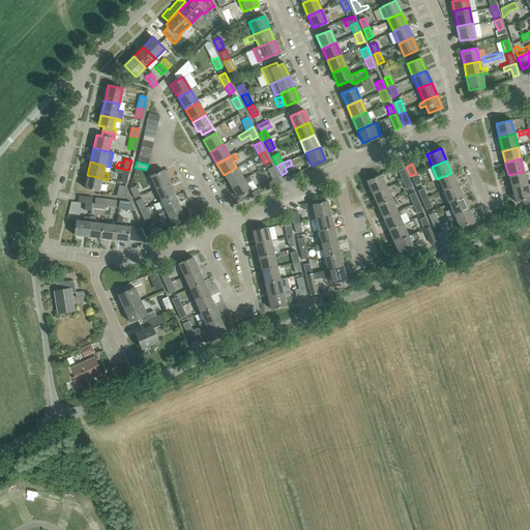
[(430,165),(424,168),(430,178),(435,176),(430,165)]
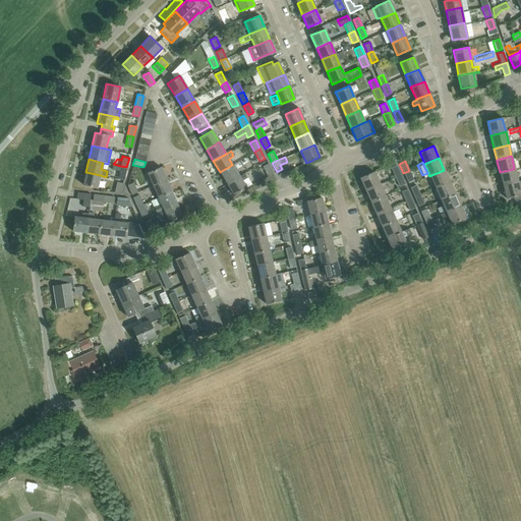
[(262,166),(267,176),(273,173),(268,163),(262,166)]
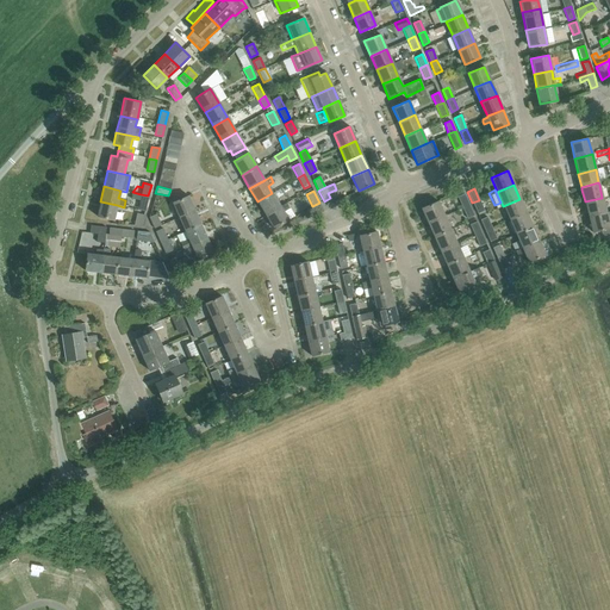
[(257,201),(265,215),(280,206),(272,193),(257,201)]
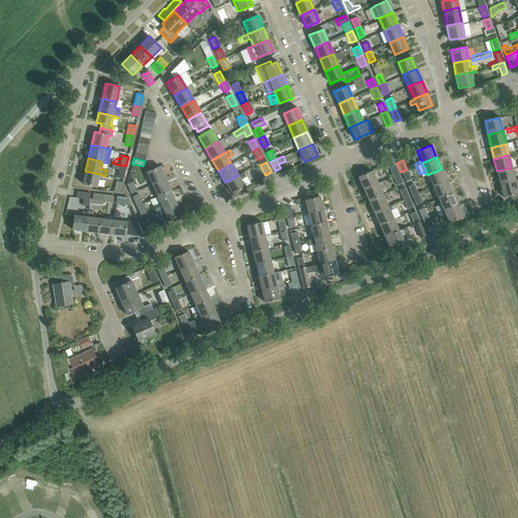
[(389,167),(392,174),(397,172),(394,164),(389,167)]
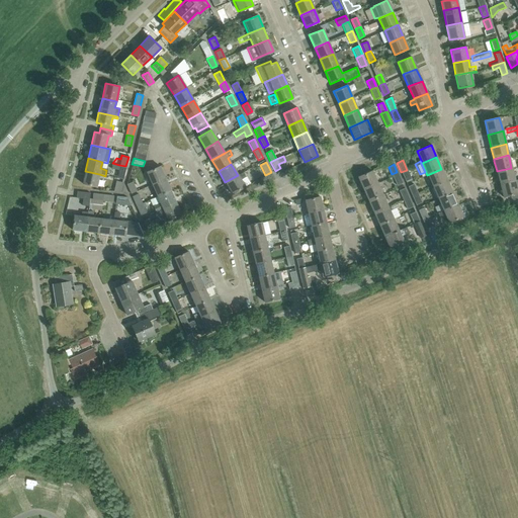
[(125,166),(119,165),(118,170),(117,175),(123,177),(125,166)]
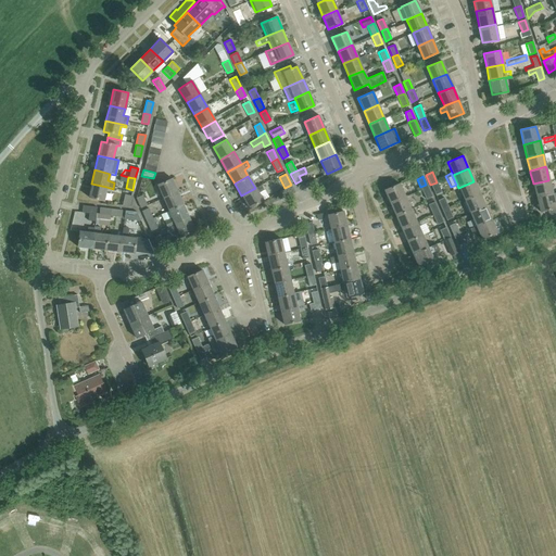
[(172,178),(156,185),(163,198),(177,191),(172,178)]
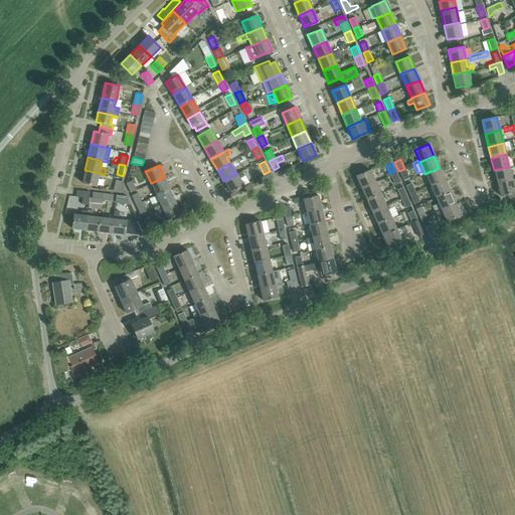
[(508,167),(494,170),(494,173),(497,183),(511,179),(509,170),(508,167)]
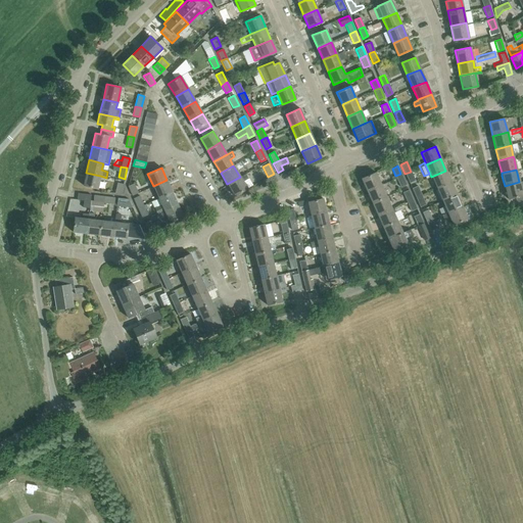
[(445,171),(431,177),(436,188),(450,182),(445,171)]
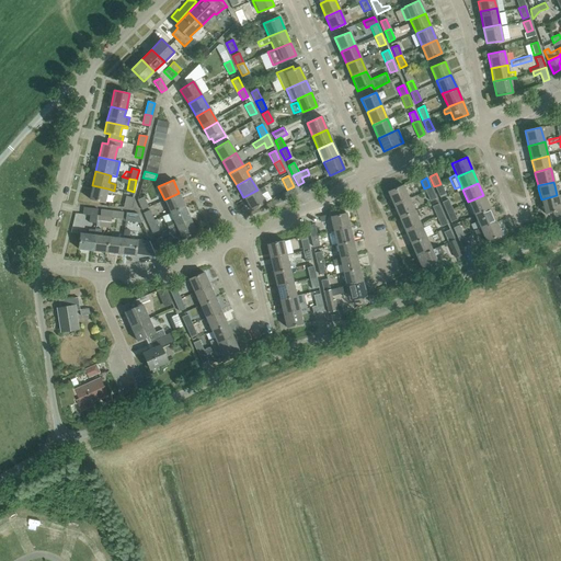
[(445,194),(441,184),(434,186),(438,196),(445,194)]
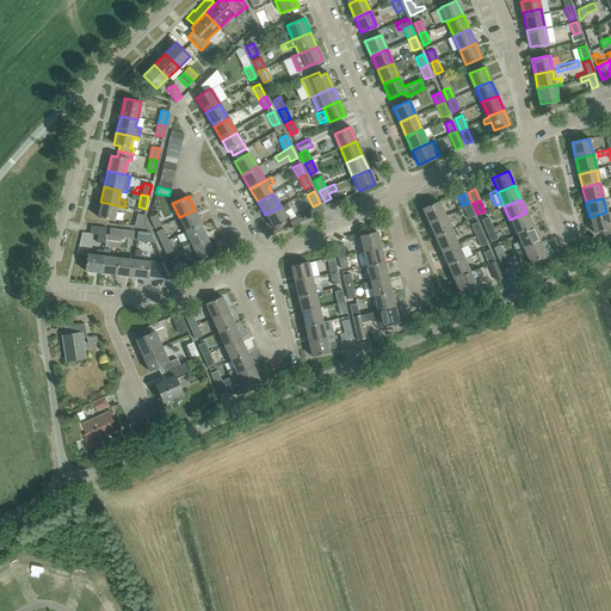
[(117,205),(100,202),(97,216),(113,221),(117,205)]
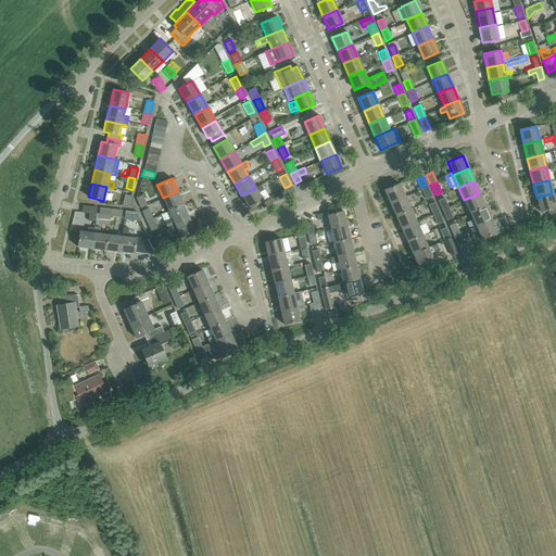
[(383,190),(390,203),(404,197),(399,184),(383,190)]
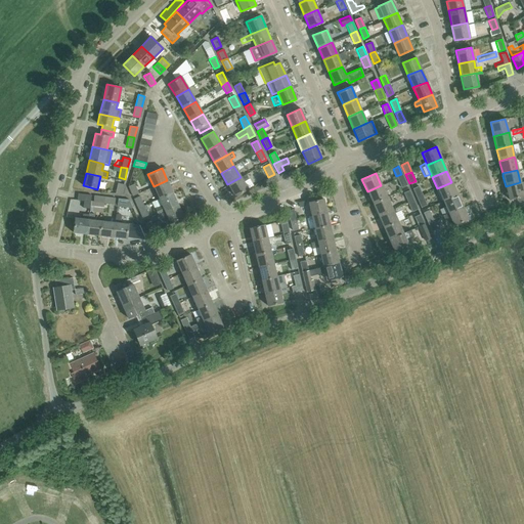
[(248,189),(244,182),(248,179),(246,174),(241,177),(227,184),(234,197),(248,189)]
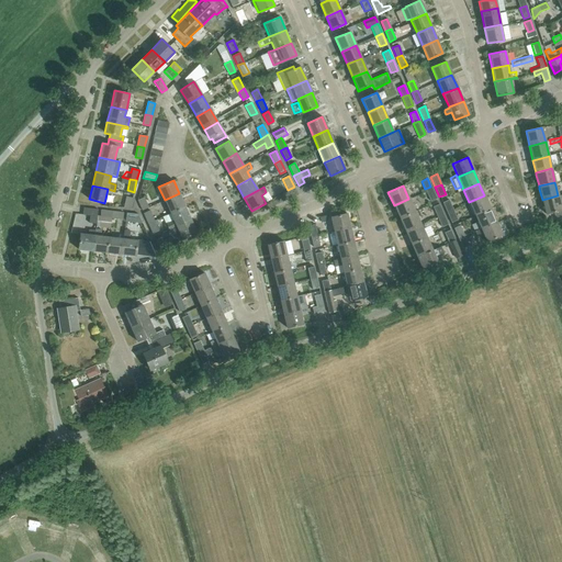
[(436,199),(430,187),(425,189),(430,201),(436,199)]
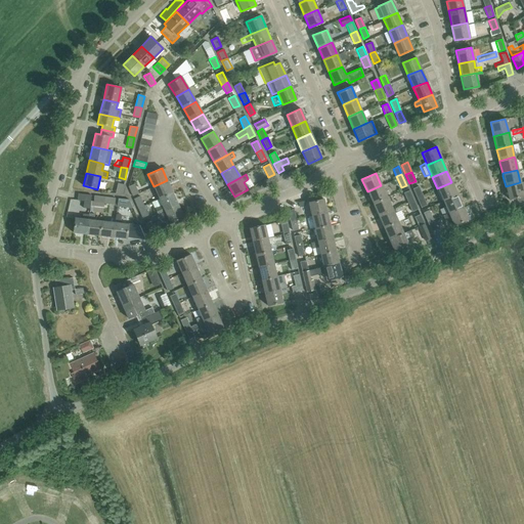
[(167,180),(154,186),(159,198),(172,191),(167,180)]
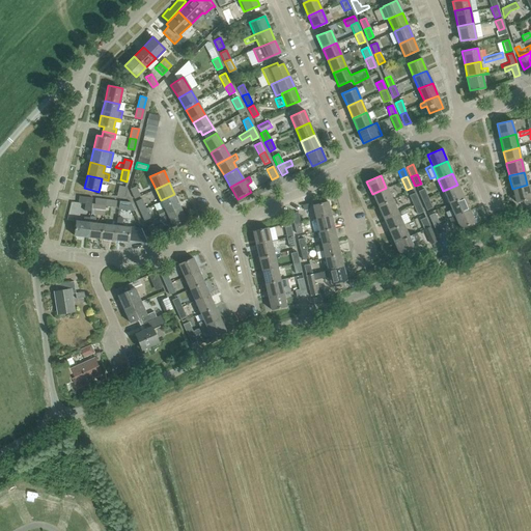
[(530,184),(527,185),(512,189),(513,192),(515,202),(523,200),(524,202),(525,204),(530,203),(530,201),(530,198),(529,191),(530,190),(530,184)]
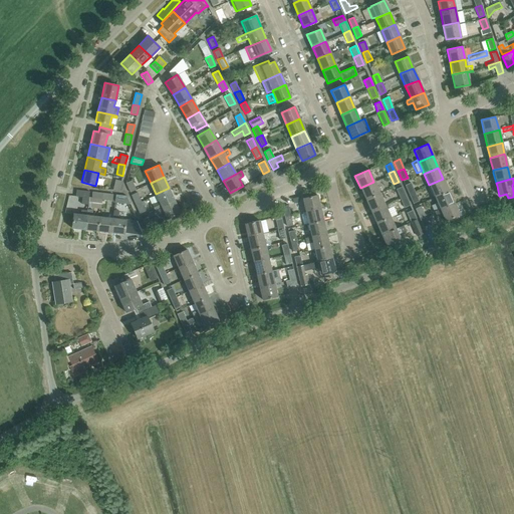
[(443,179),(429,185),(435,197),(448,191),(443,179)]
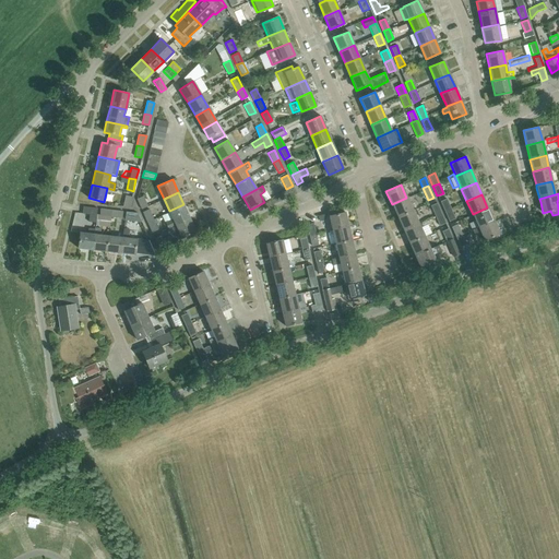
[(129,207),(132,197),(126,195),(122,206),(129,207)]
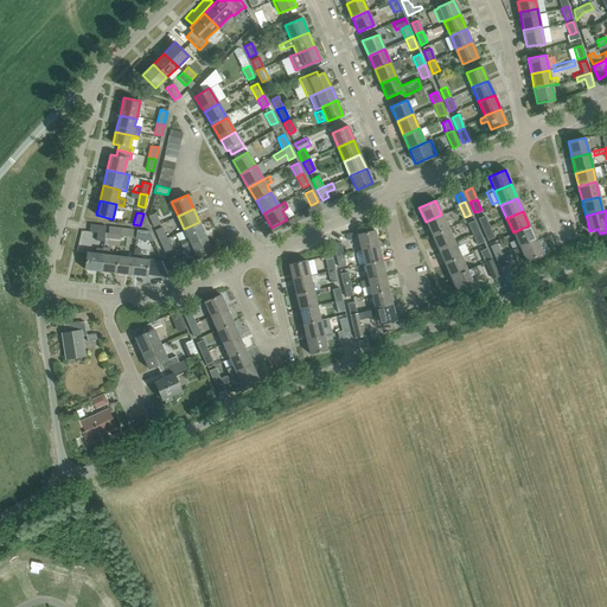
[(147,216),(153,228),(160,224),(154,212),(147,216)]
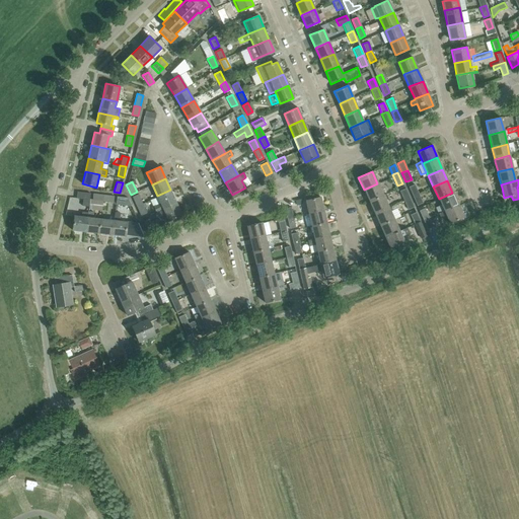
[(382,195),(377,183),(364,190),(369,201),(382,195)]
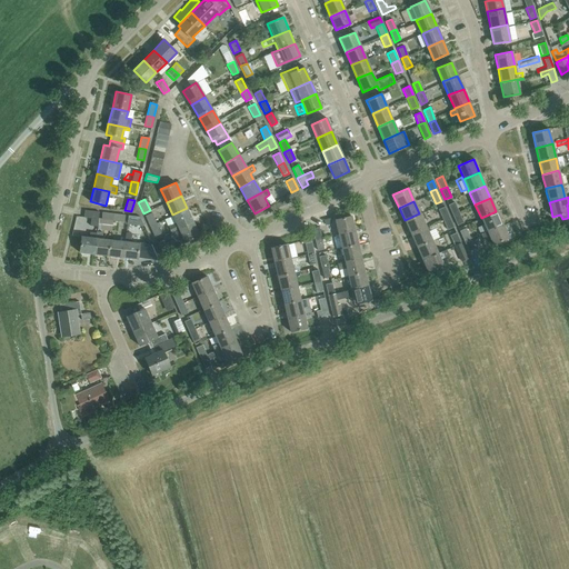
[(448,205),(452,215),(458,212),(453,202),(448,205)]
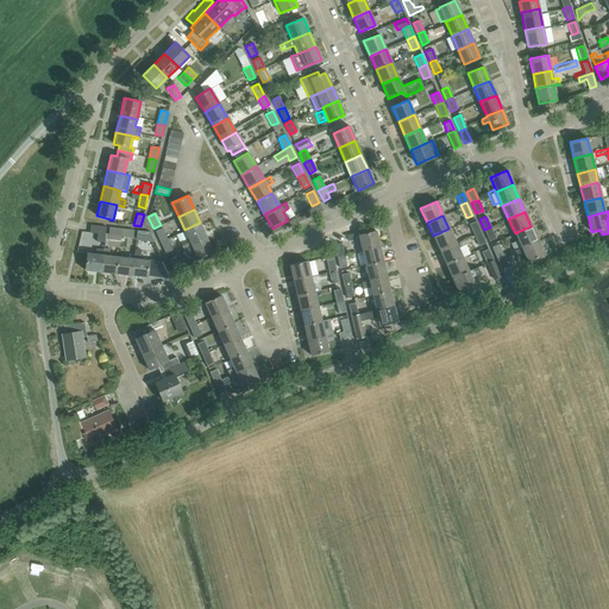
[(469,224),(473,236),(479,232),(475,221),(469,224)]
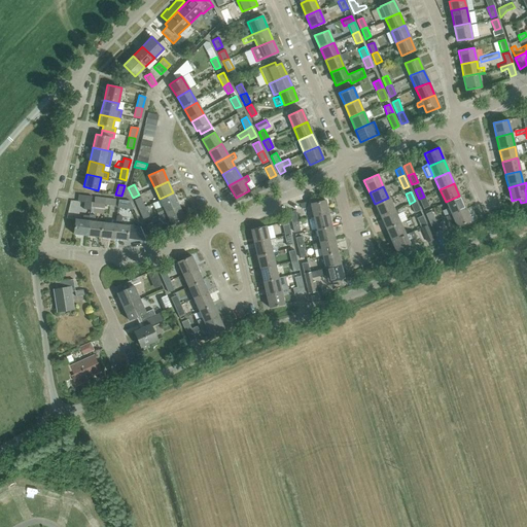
[(163,206),(154,210),(156,215),(165,211),(178,205),(173,192),(160,199),(163,206)]
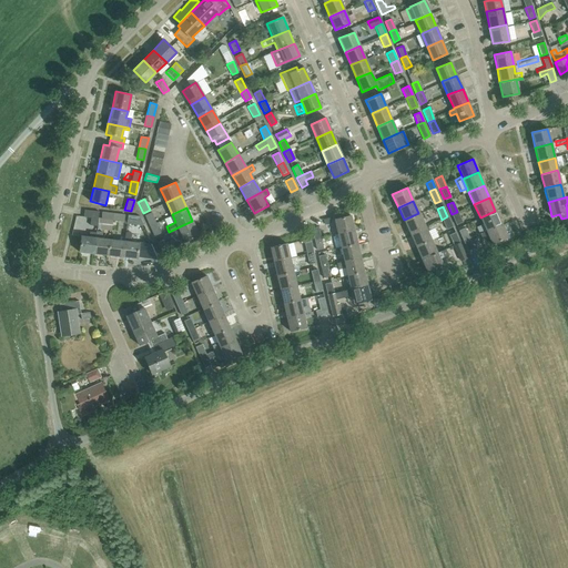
[(83,216),(90,217),(90,225),(97,225),(98,219),(99,212),(84,210),(83,216)]
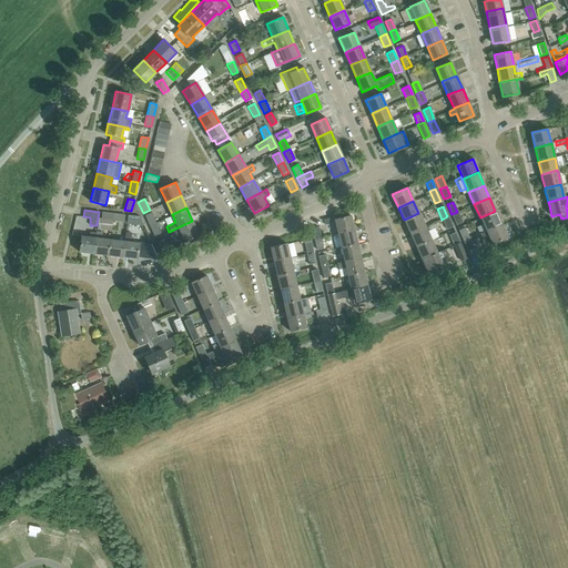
[(495,211),(480,217),(486,231),(501,224),(495,211)]
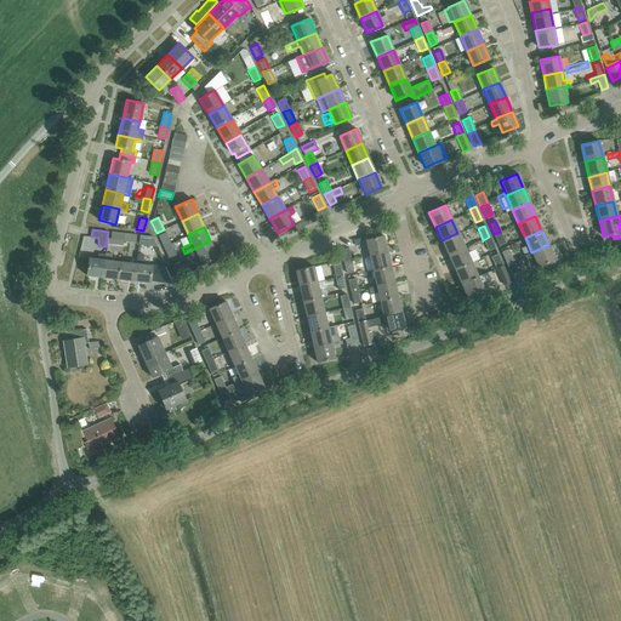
[(107,239),(106,251),(121,252),(123,240),(124,233),(110,232),(110,239),(107,239)]
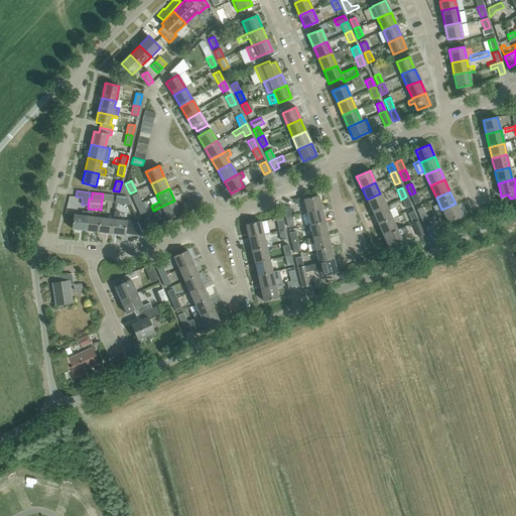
[(131,196),(135,205),(141,202),(137,192),(131,196)]
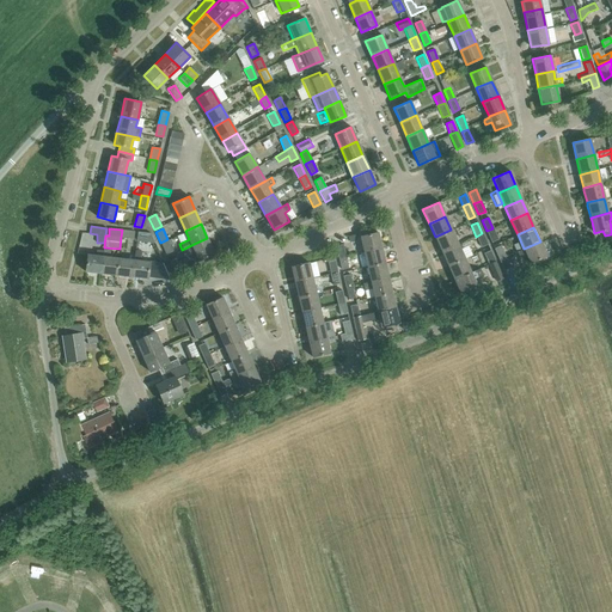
[(497,239),(493,228),(487,231),(491,243),(497,239)]
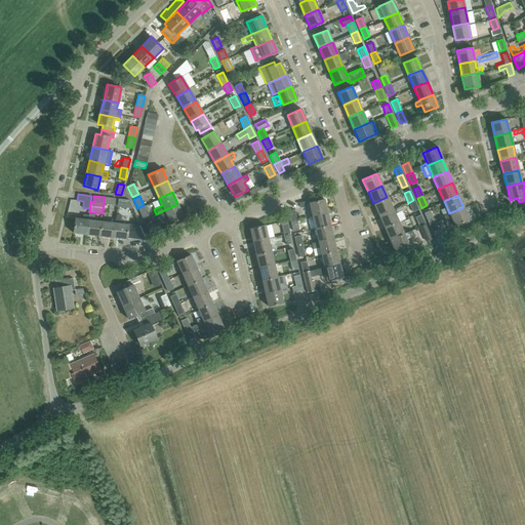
[(387,197),(373,203),(378,215),(393,209),(387,197)]
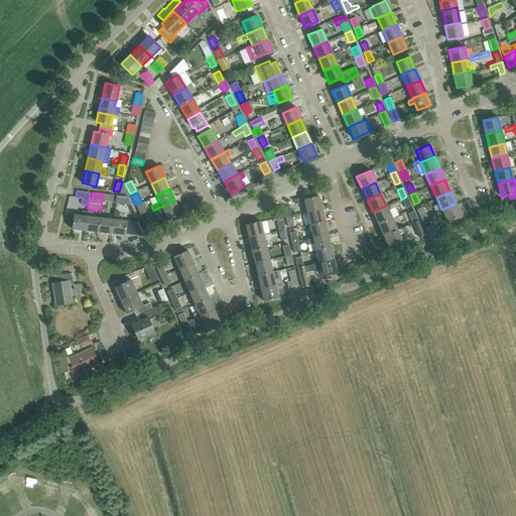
[(303,200),(305,212),(320,208),(317,196),(303,200)]
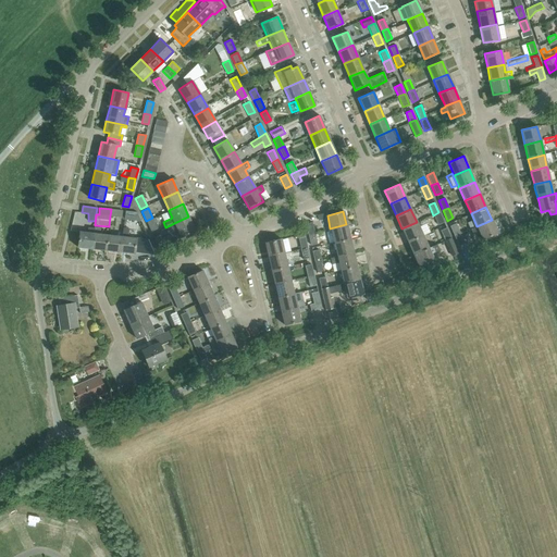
[(443,222),(438,212),(433,215),(437,225),(443,222)]
